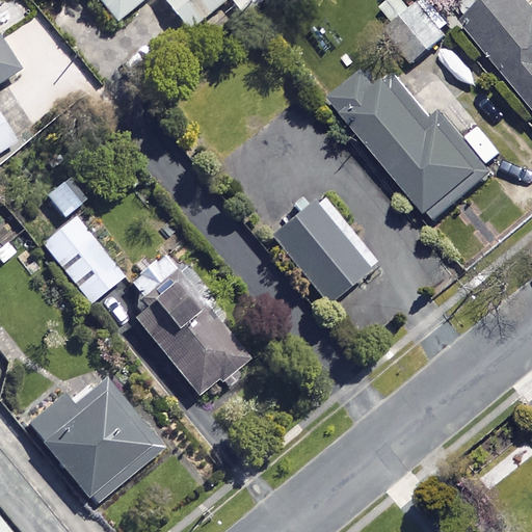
[(96,0),(113,22),(140,0),(162,0),(186,30),(224,0),(96,0)]
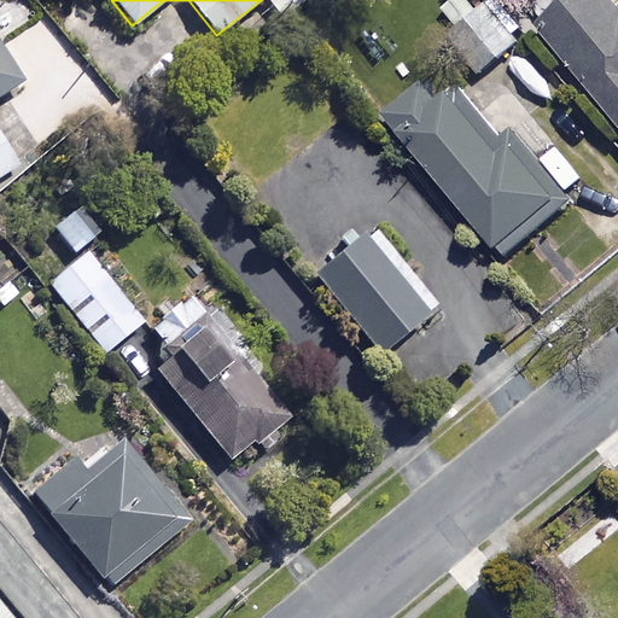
[(485,0),(448,0),(437,10),(488,71),(522,44),(485,0)]
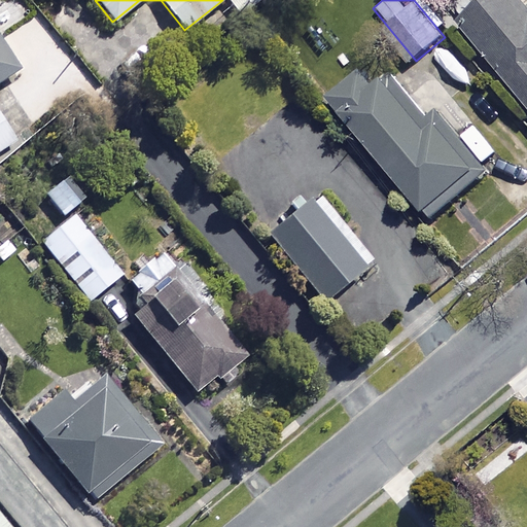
[(526,18),(512,0),(481,0),(453,24),(526,112),(526,18)]
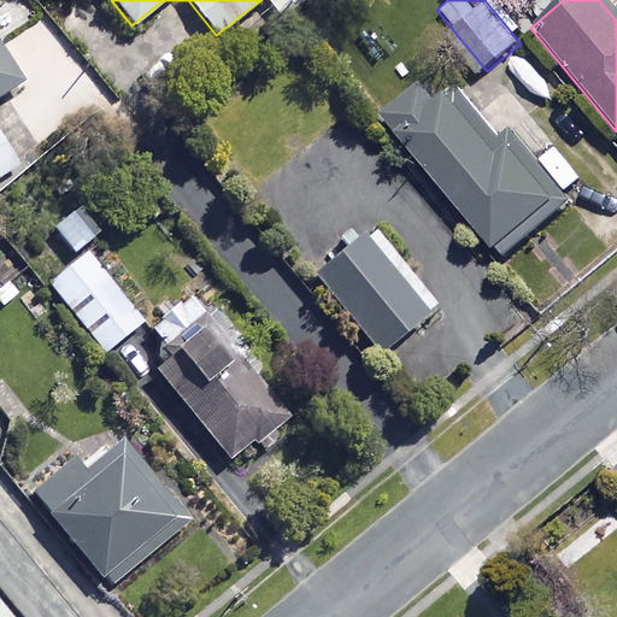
[(0,94),(18,83),(0,53),(0,94)]
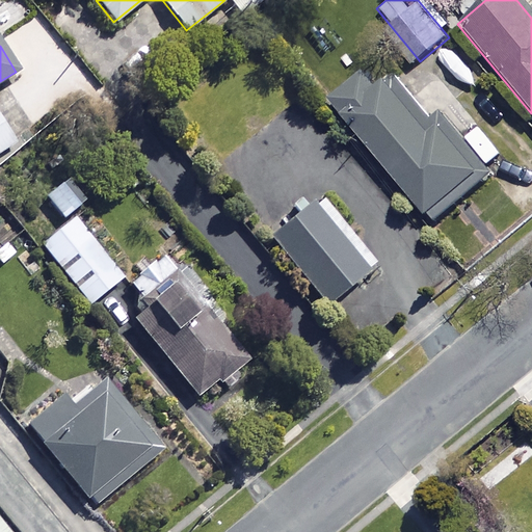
[(380,82),(367,67),(331,97),(435,218),(491,170),(480,157),(496,143),(474,117),(459,130),(442,110),(432,117),(393,72),(380,82)]
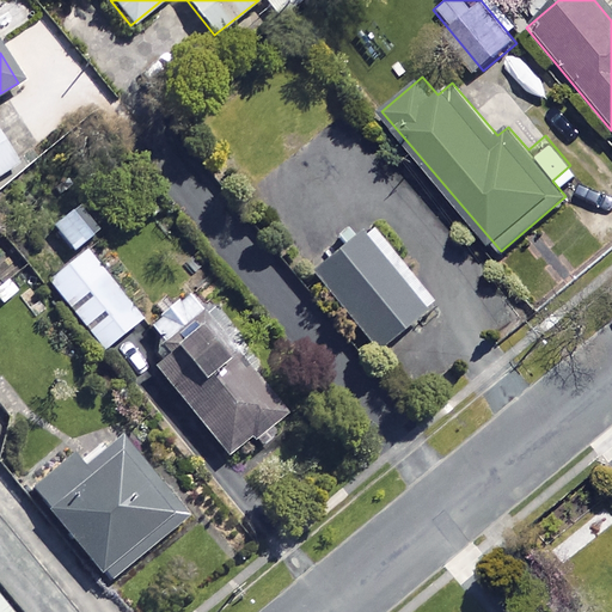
[(0,171),(14,163),(0,138),(0,171)]
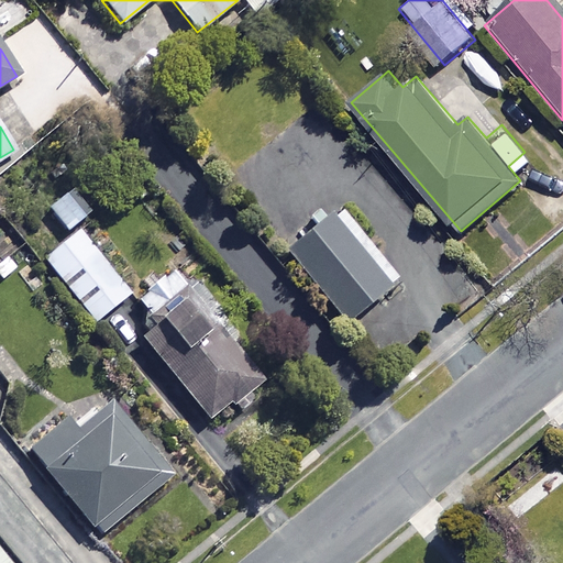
[(88,210),(68,188),(50,205),(69,227),(88,210)]
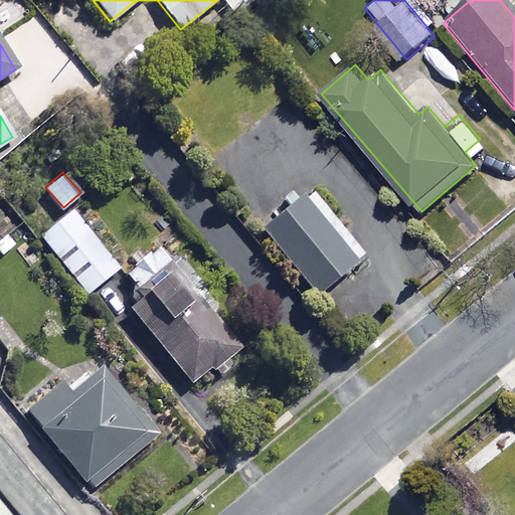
[(362,252),(305,185),(258,225),(315,293),(362,252)]
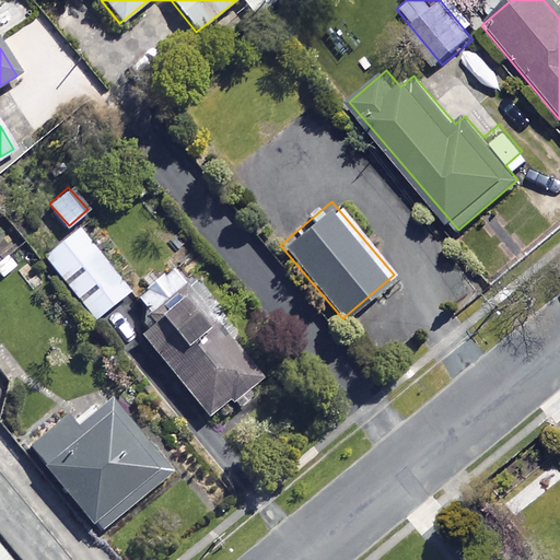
[(128,290),(79,228),(45,255),(94,317),(128,290)]
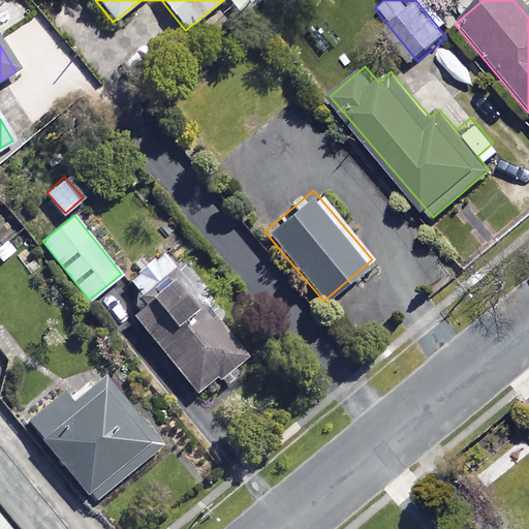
[(245,351),(163,250),(127,278),(141,294),(126,307),(194,392),(245,351)]
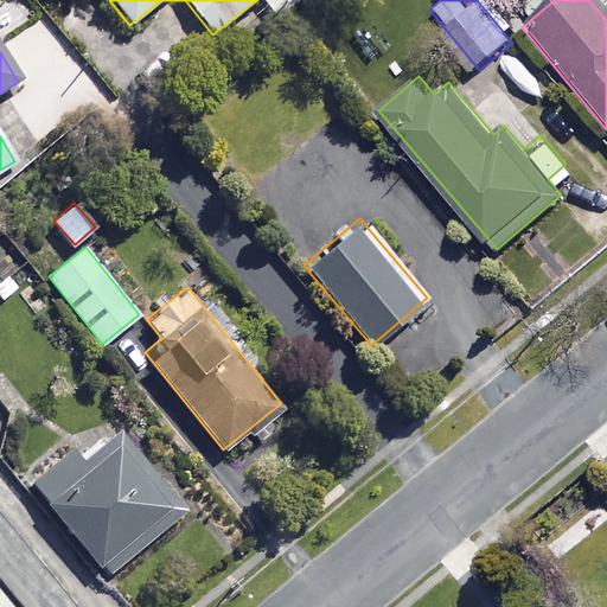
[(75,443),(31,479),(109,575),(190,509),(122,426),(85,455),(75,443)]
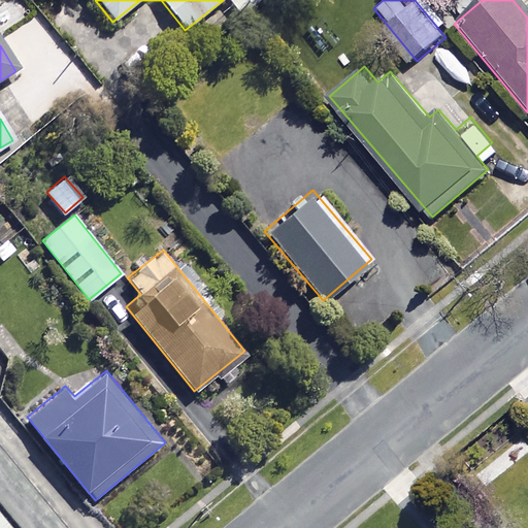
[(0,527),(8,527),(0,518),(0,527)]
